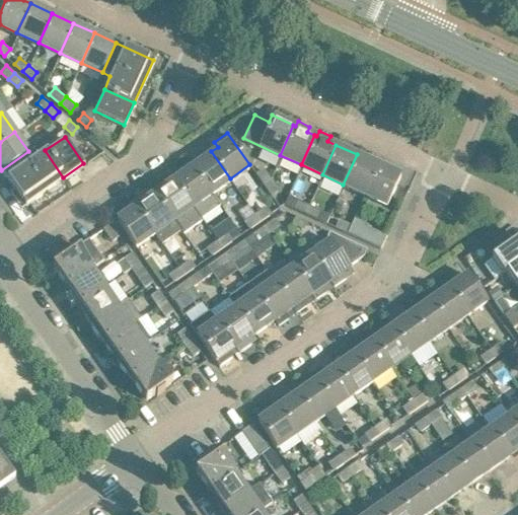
[(24,204),(63,177),(45,150),(32,158),(28,151),(1,170),(24,204)]
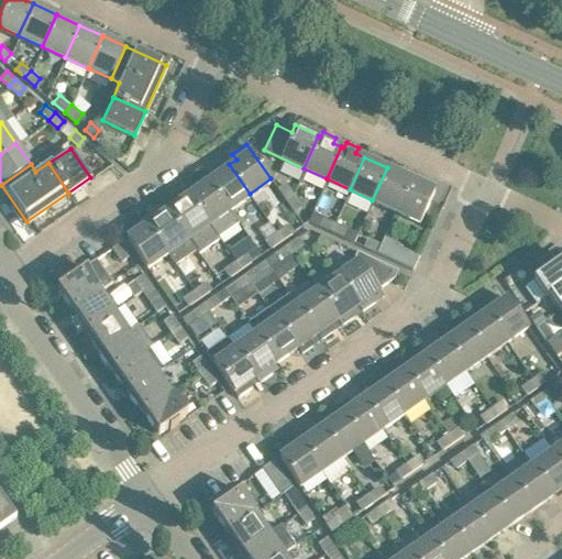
[(250,194),(229,164),(209,178),(229,208),(250,194)]
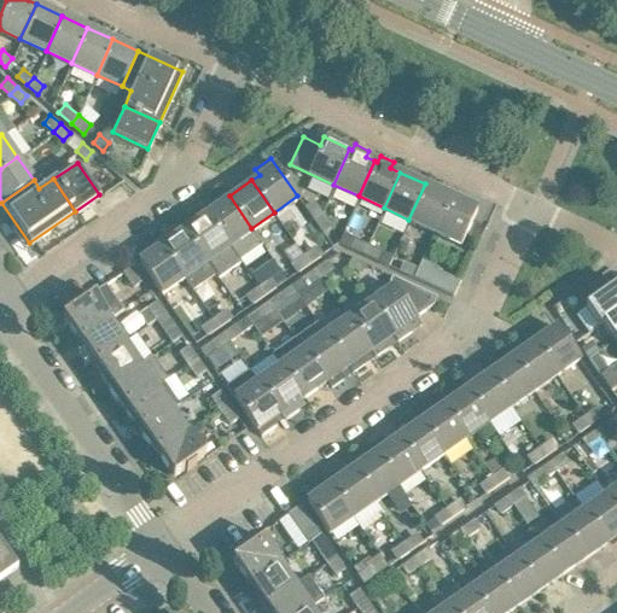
[(434,231),(450,196),(425,184),(408,220),(434,231)]
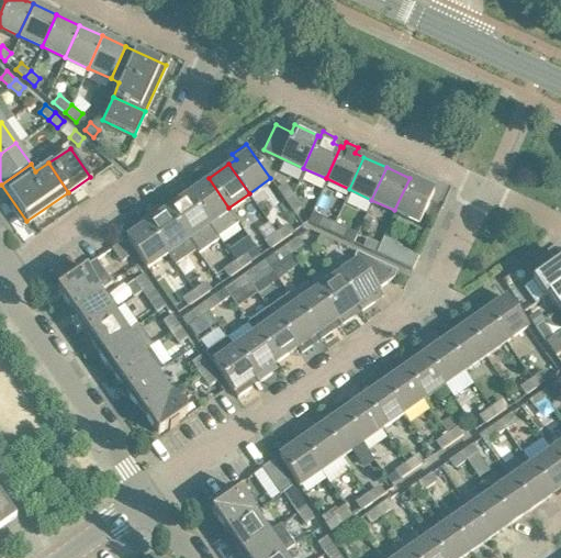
[(228,208),(209,178),(188,192),(209,222),(217,235),(238,220),(228,208)]
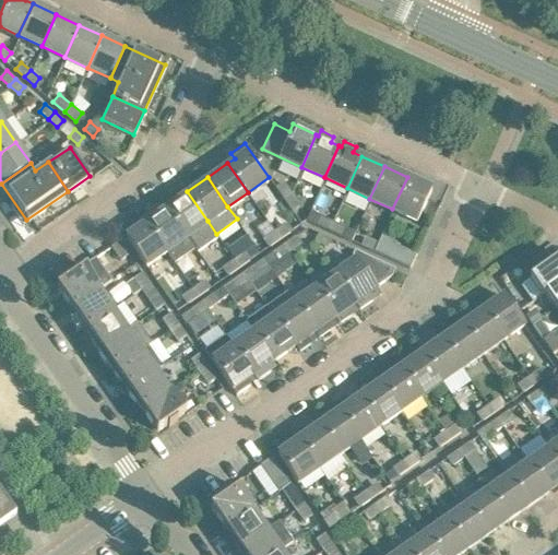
[(415,220),(430,188),(407,177),(392,209),(415,220)]
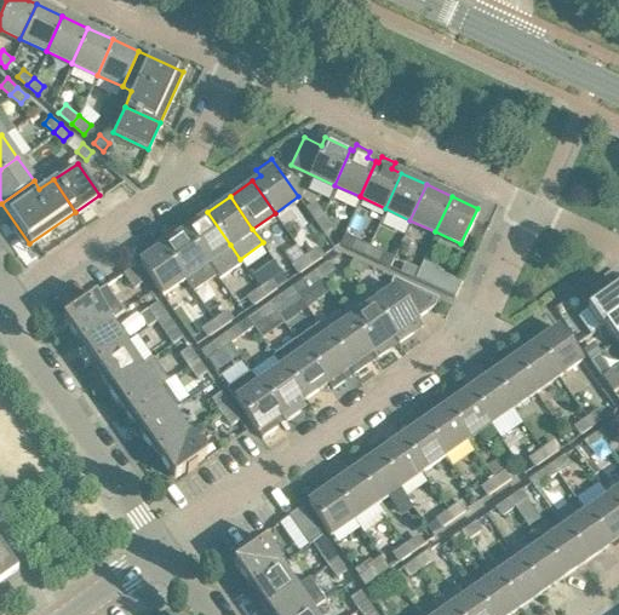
[(305,207),(314,218),(322,212),(315,201),(305,207)]
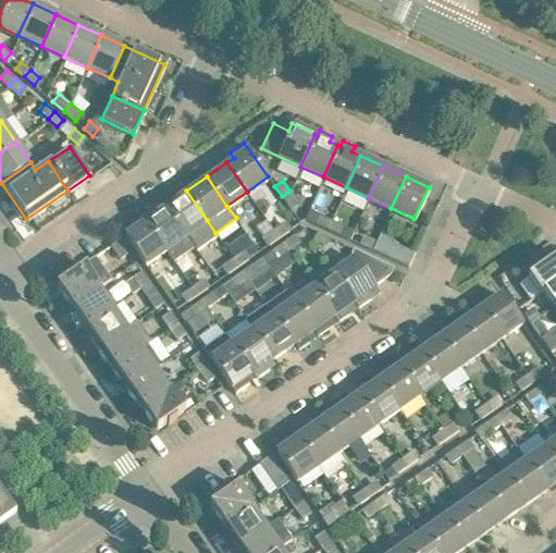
[(207,220),(186,191),(165,206),(186,234),(207,220)]
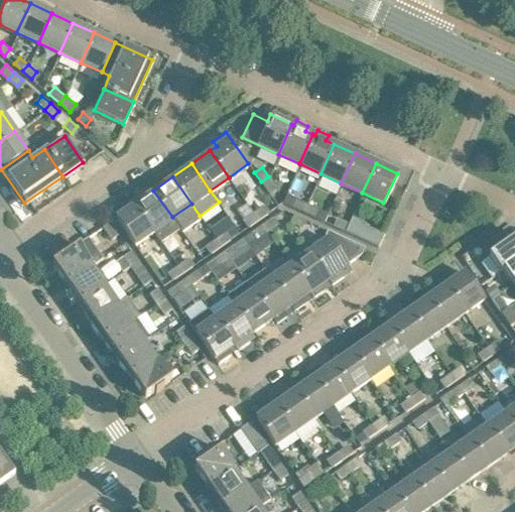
[(274,185),(268,176),(261,181),(267,190),(274,185)]
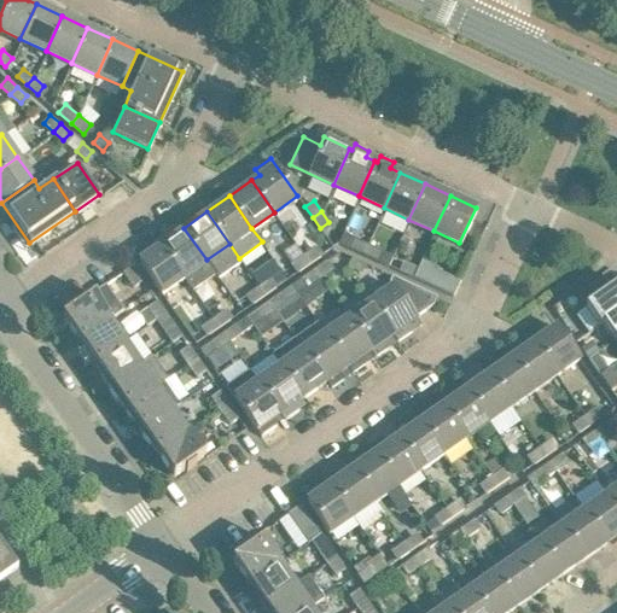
[(207,260),(184,228),(162,244),(184,275),(192,287),(215,272),(207,260)]
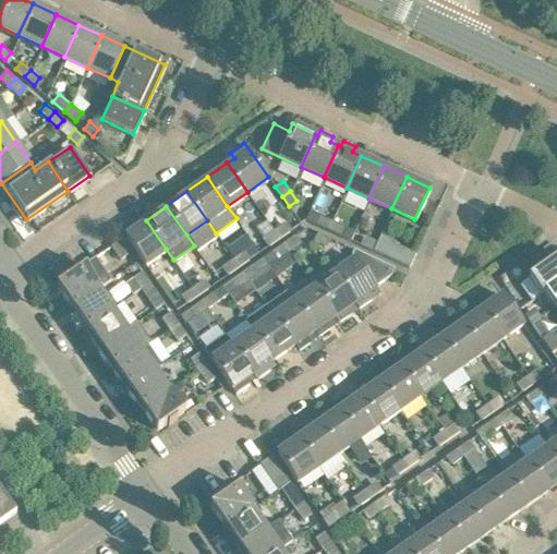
[(331,219),(319,214),(309,209),(305,218),(327,228),(331,219)]
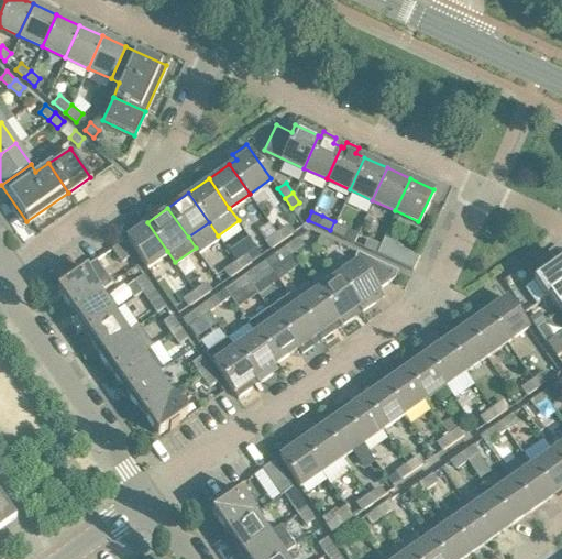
[(134,231),(125,237),(146,266),(167,251),(147,222),(143,217),(130,226),(134,231)]
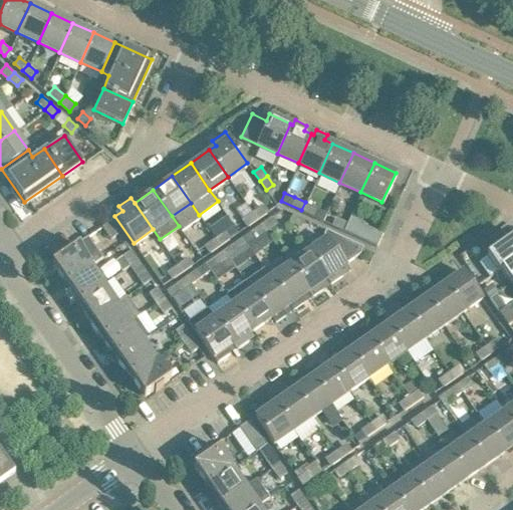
[(305,202),(301,210),(322,219),(325,211),(305,202)]
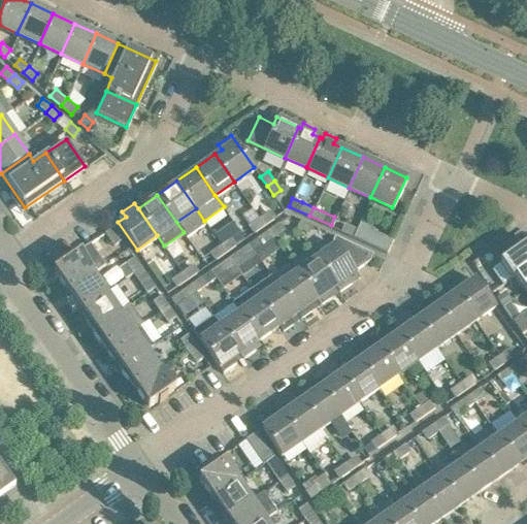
[(268,209),(259,216),(263,223),(272,217),(268,209)]
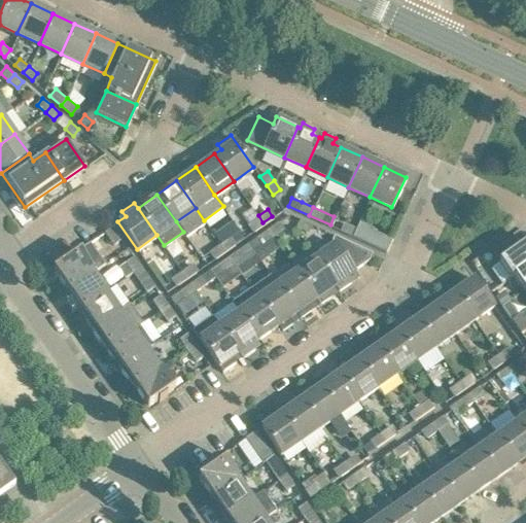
[(263,222),(258,215),(248,222),(253,230),(263,222)]
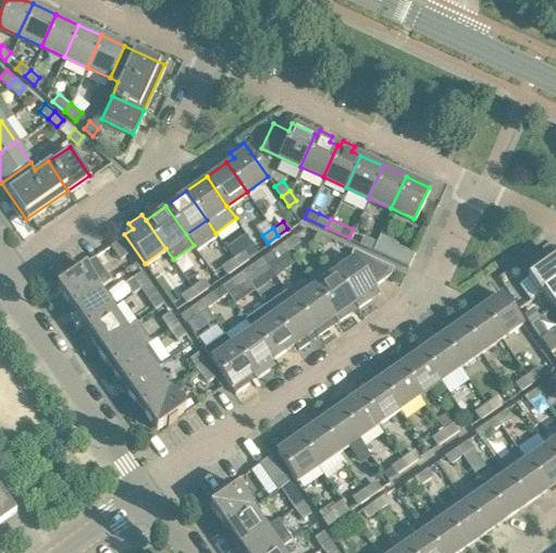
[(323,244),(326,235),(316,230),(312,238),(323,244)]
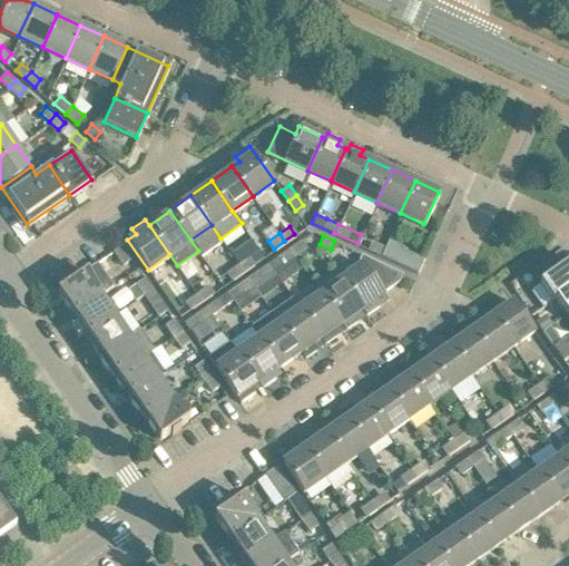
[(381,254),(388,238),(384,245),(373,241),(369,249),(381,254)]
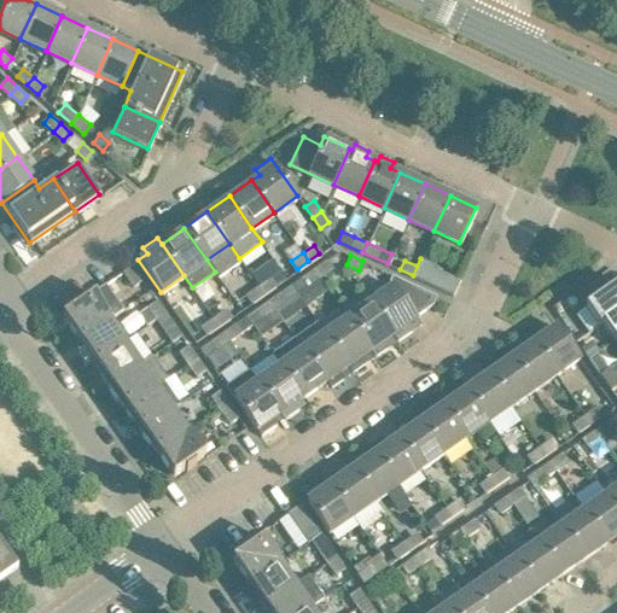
[(437,266),(420,258),(413,275),(452,293),(459,279),(436,268),(437,266)]
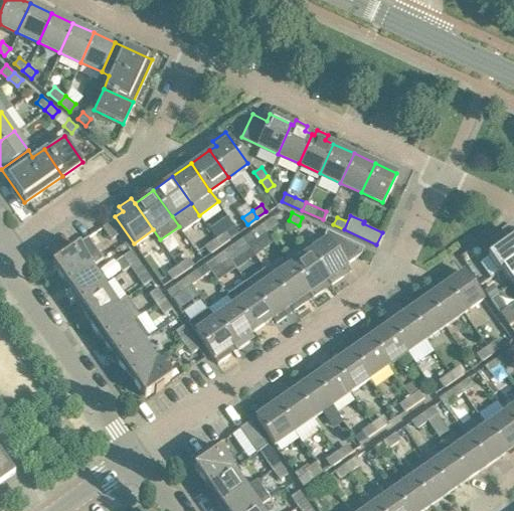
[(270,216),(261,223),(266,230),(275,223),(270,216)]
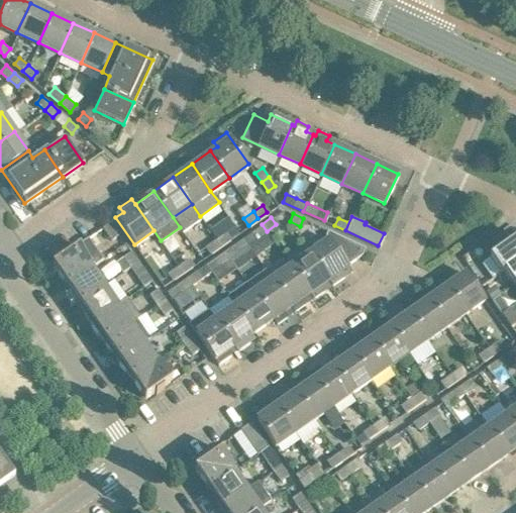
[(118,232),(110,220),(102,225),(111,238),(118,232)]
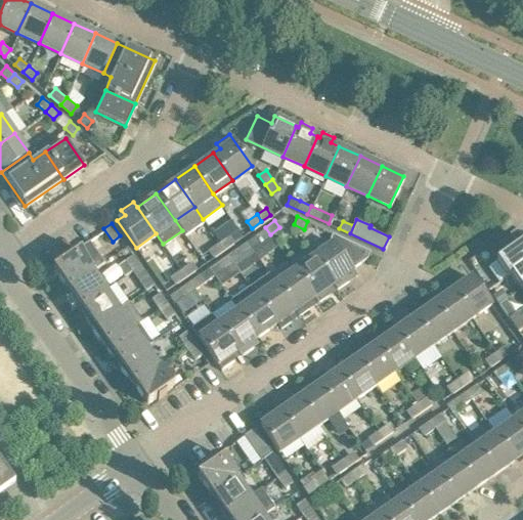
[(270,234),(265,227),(256,233),(261,241),(270,234)]
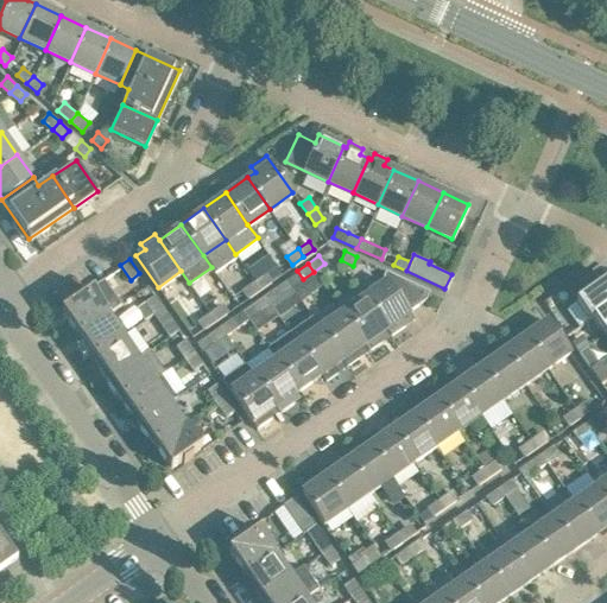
[(364,296),(386,328),(390,334),(404,323),(400,317),(409,311),(408,310),(424,298),(429,290),(384,270),(381,275),(385,281),(364,296)]
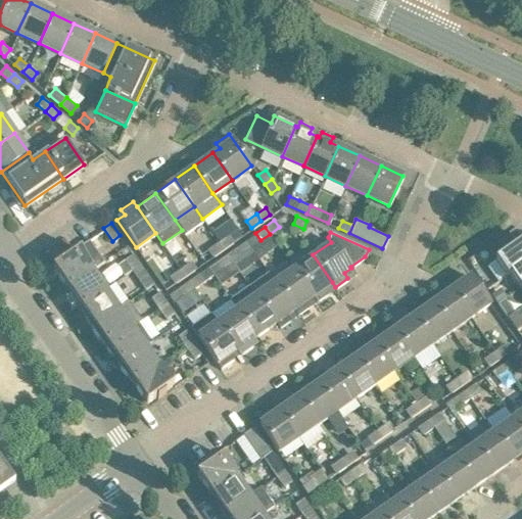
[(227,234),(218,240),(223,248),(232,241),(227,234)]
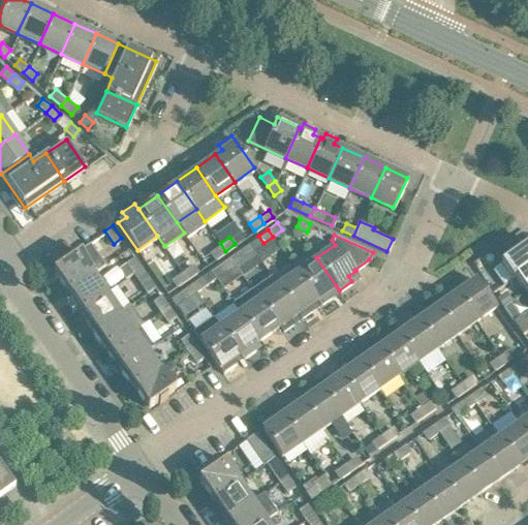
[(104,263),(89,241),(79,249),(80,251),(70,257),(69,255),(61,261),(62,263),(53,270),(65,287),(64,287),(65,289),(94,270),(104,263)]
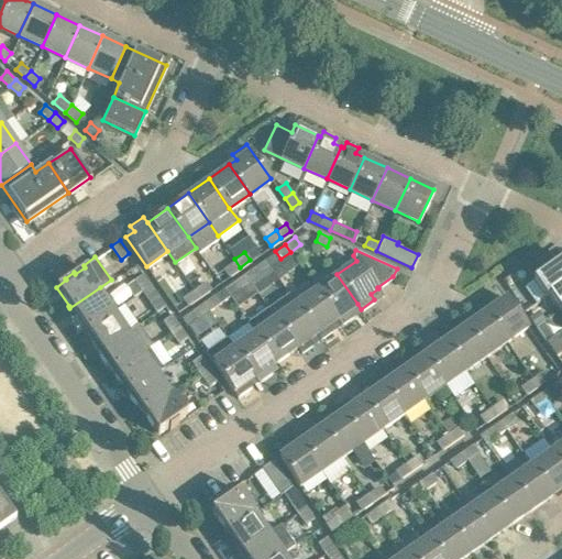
[(543,294),(561,280),(561,256),(532,278),(543,294)]
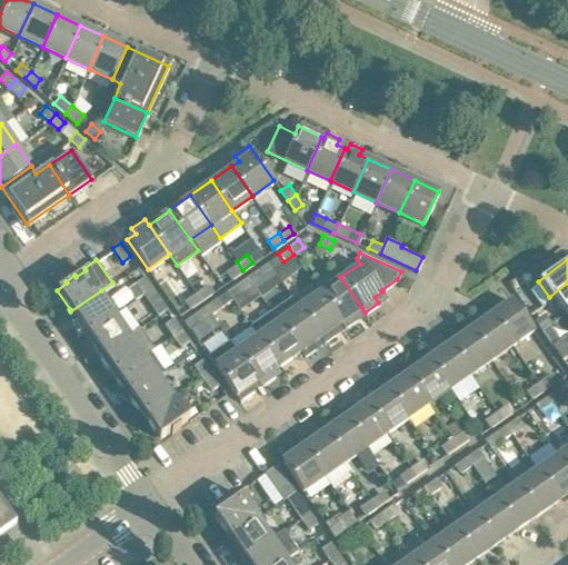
[(251,284),(273,268),(268,260),(247,276),(251,284)]
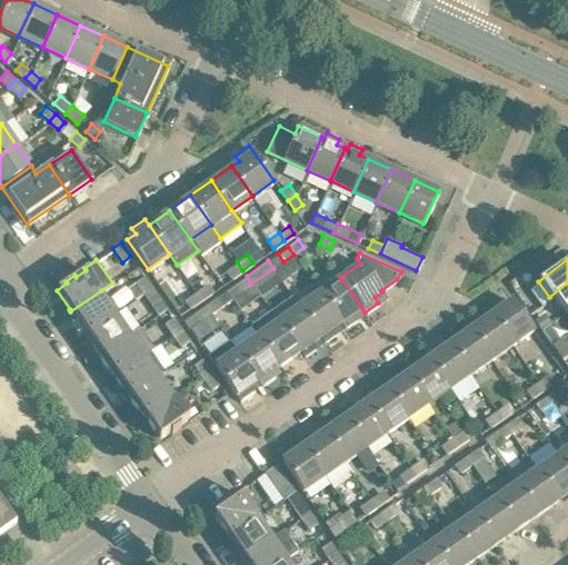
[(242,270),(237,261),(227,269),(232,277),(242,270)]
